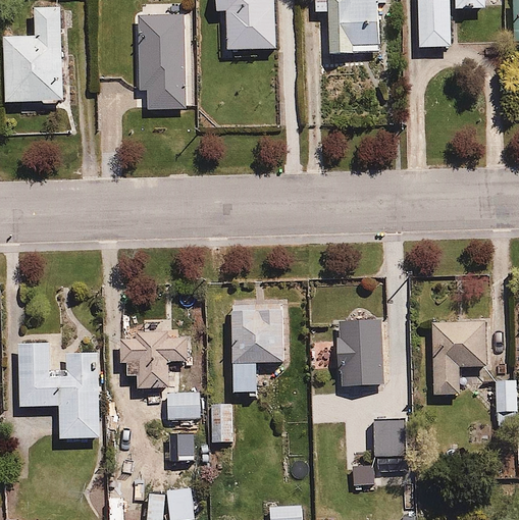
[(226,1),(227,48),(274,47),(273,0),(217,0),(217,1),(226,1)]
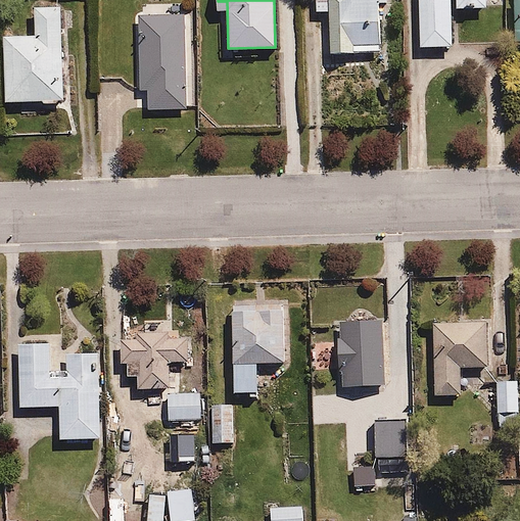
[(328,0),(329,54),(379,54),(378,0),(328,0)]
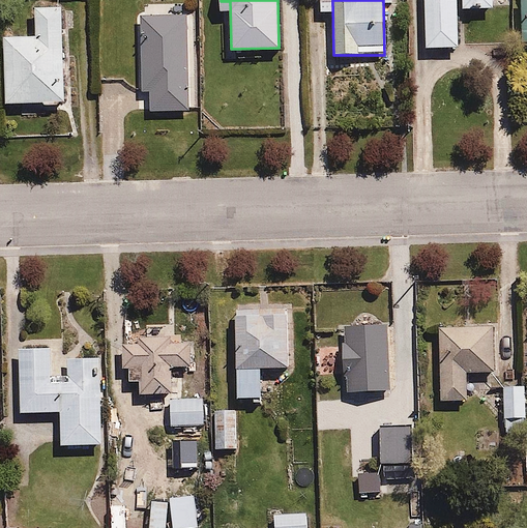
[(423,0),(425,47),(460,47),(460,8),(493,8),(493,0),(423,0)]
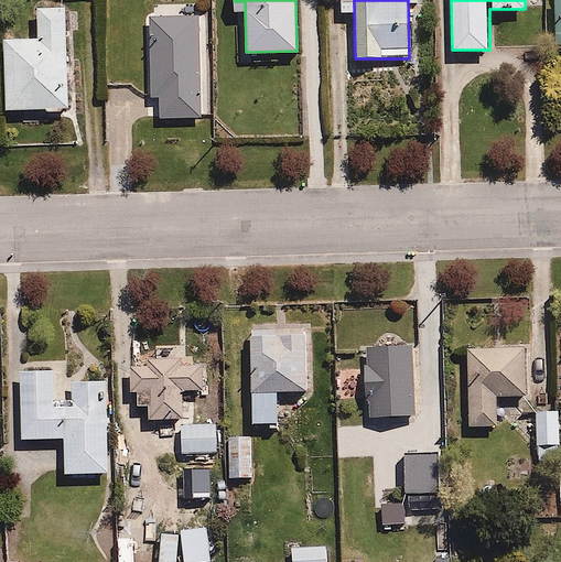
[(550,0),(551,61),(560,60),(560,0),(550,0)]
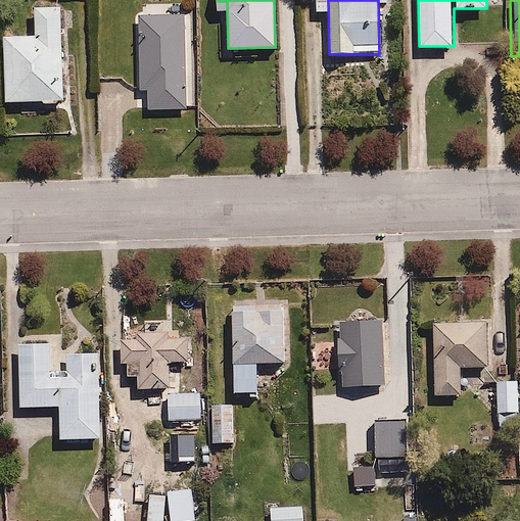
[(36,35),(3,36),(7,102),(44,100),(44,105),(56,104),(56,99),(62,99),(61,75),(67,74),(66,61),(63,61),(60,7),(35,8),(36,35)]
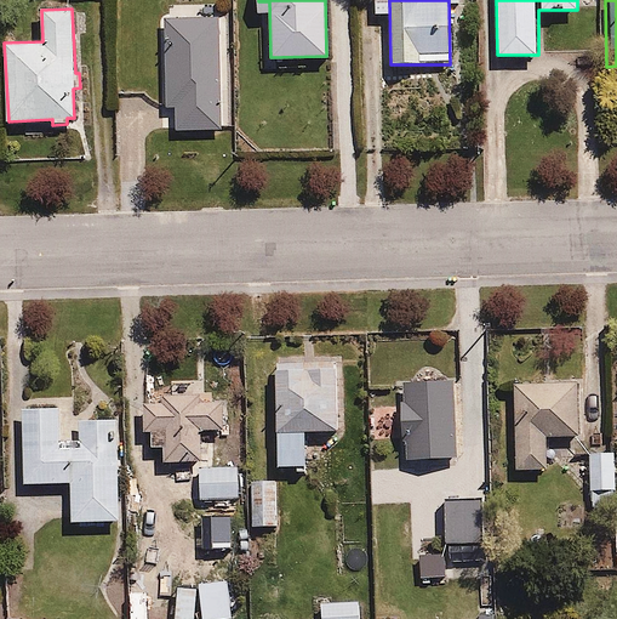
[(315,471),(315,449),(303,449),(303,432),(338,432),(337,368),(274,369),(275,464),(293,464),(295,471),(315,471)]
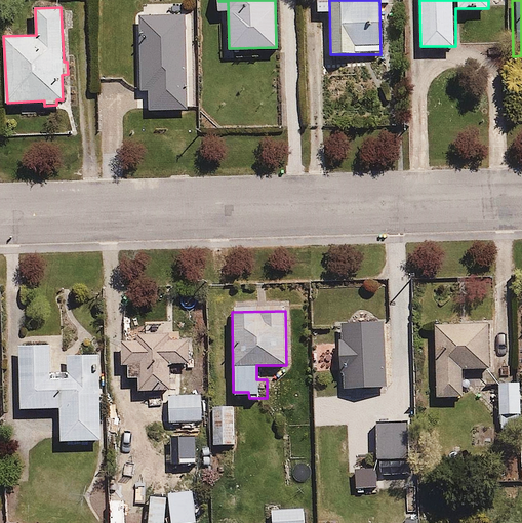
[(436,337),(430,337),(432,398),(463,397),(462,369),(492,367),(490,322),(436,324),(436,337)]
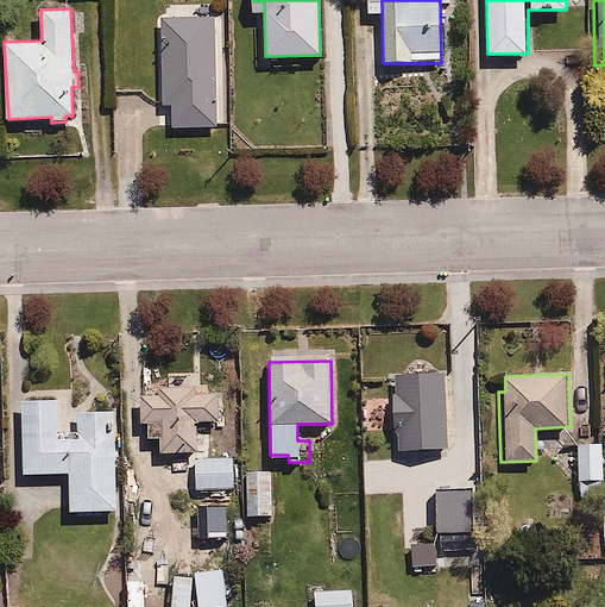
[(446,439),(446,379),(396,379),(396,399),(377,399),(377,424),(410,424),(410,449),(426,449),(426,439),(446,439)]
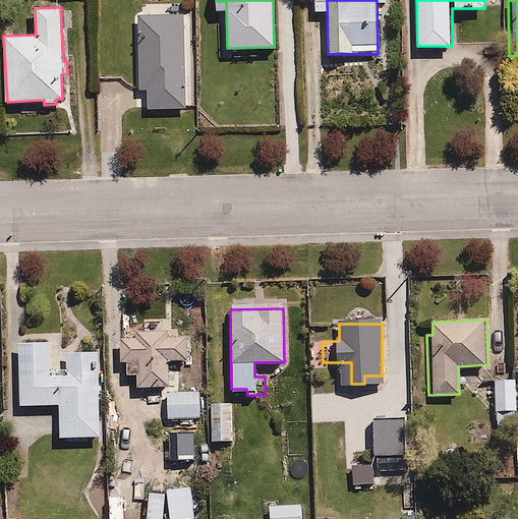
[(187,360),(187,332),(172,332),(172,329),(134,329),(134,337),(116,338),(117,362),(124,362),(124,377),(136,377),(136,388),(170,388),(169,363),(171,363),(171,360),(187,360)]
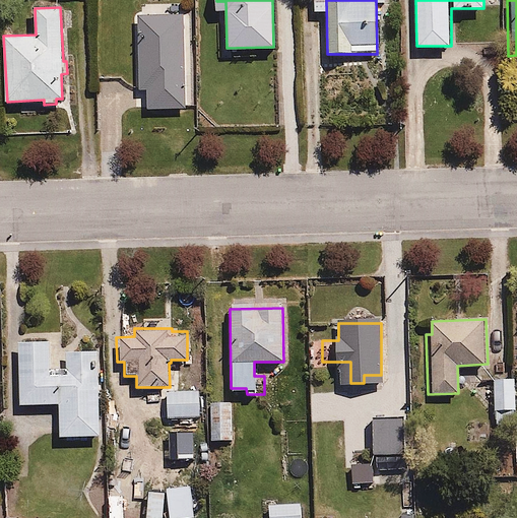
[(48,343),(45,343),(45,336),(21,337),(21,343),(19,343),(19,404),(58,403),(59,436),(99,436),(98,370),(91,371),(91,364),(102,364),(102,357),(98,357),(97,346),(90,346),(90,350),(67,350),(67,365),(49,365),(48,343)]
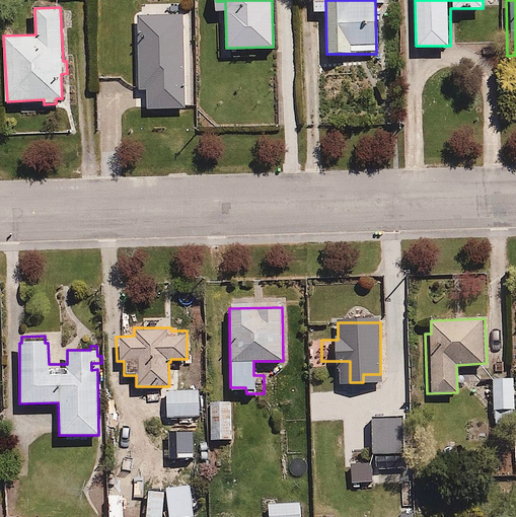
[(512,374),(492,374),(493,410),(513,410),(512,374)]
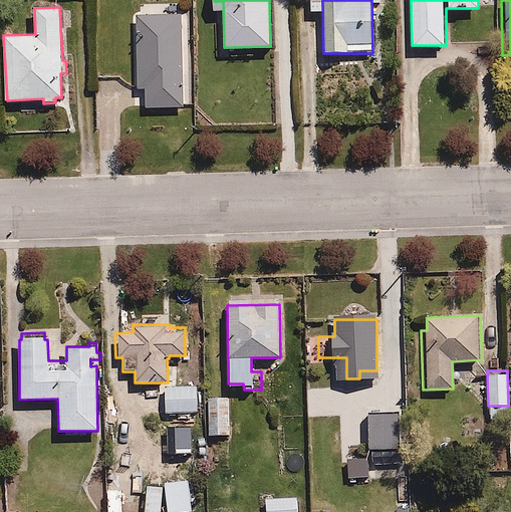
[(159,406),(159,415),(197,414),(196,386),(163,386),(163,395),(154,395),(154,406),(159,406)]
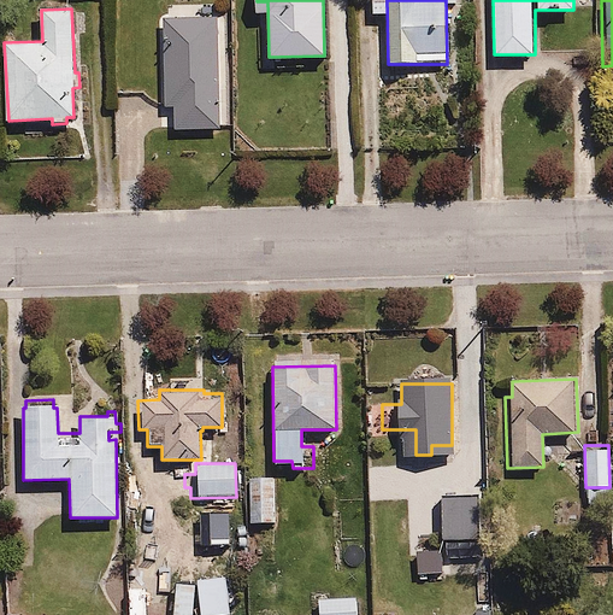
[(273,470),(246,470),(247,523),(275,523),(273,470)]
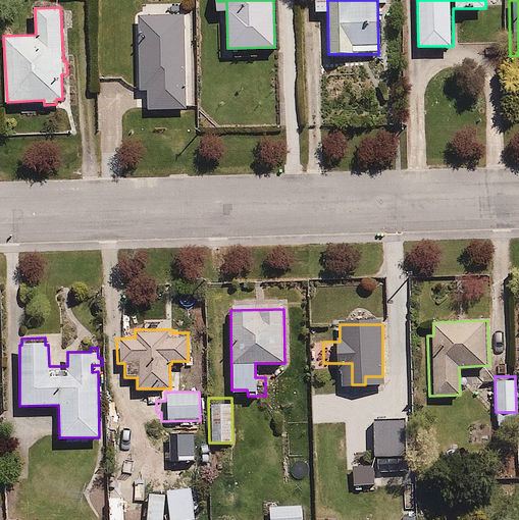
[(375,479),(388,479),(388,456),(407,456),(407,418),(374,418),(375,479)]
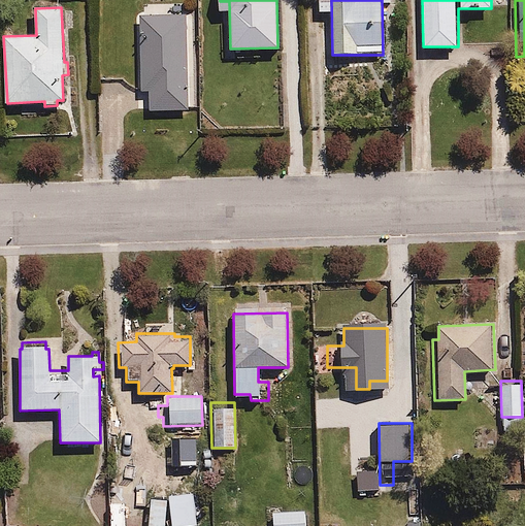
[(306,525),(307,513),(269,511),(268,525),(306,525)]
